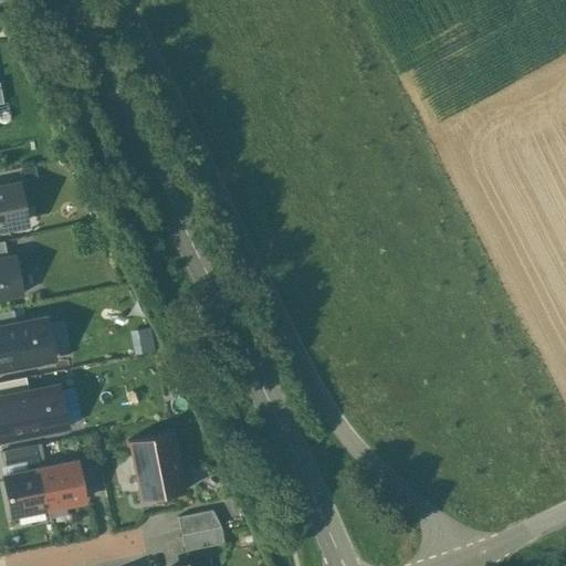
[(0,187),(0,228),(10,227),(10,224),(25,221),(18,185),(0,187)]
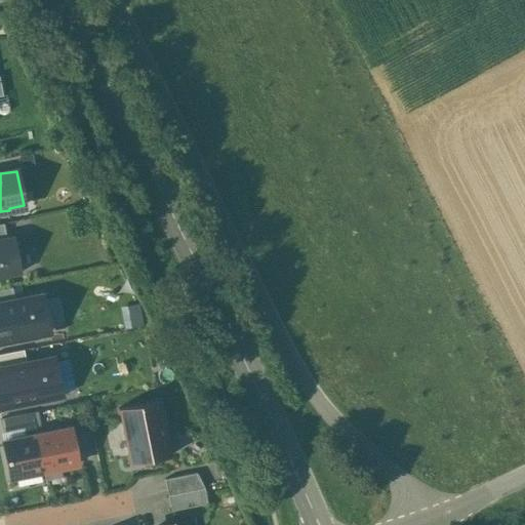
[(11,239),(0,241),(0,275),(17,272),(11,239)]
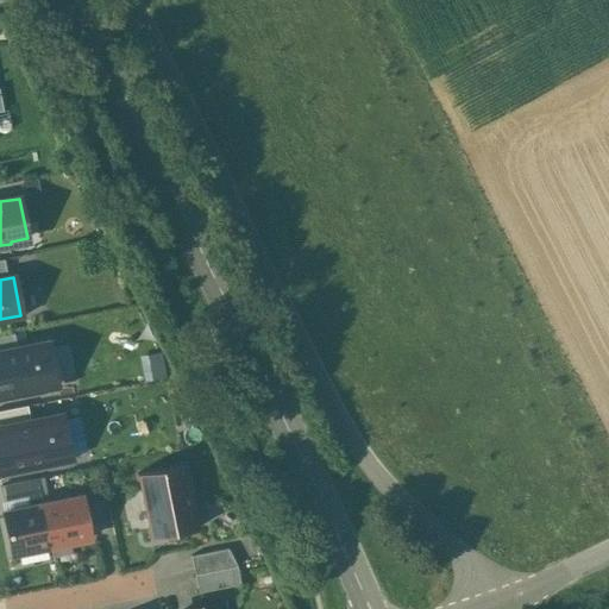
[(0,336),(0,352),(17,350),(13,333),(0,336)]
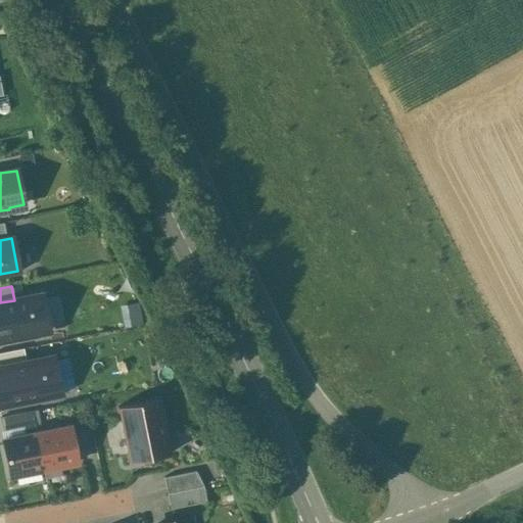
[(0,340),(49,332),(43,295),(14,300),(0,302),(0,340)]
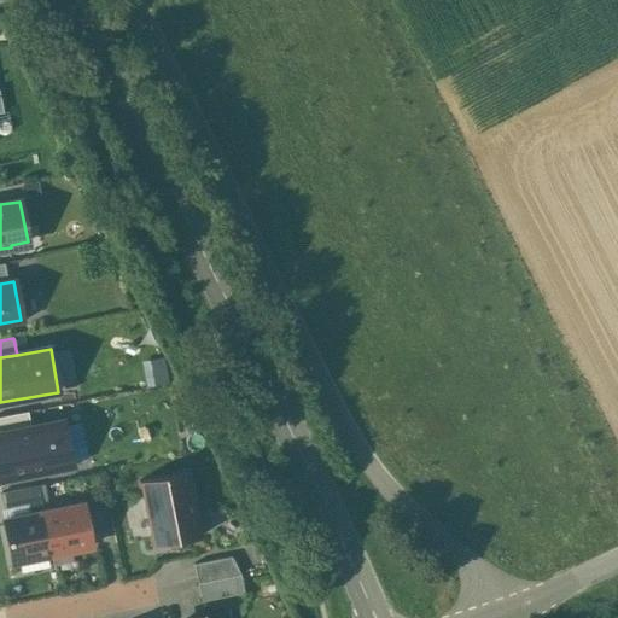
[(0,415),(0,433),(30,427),(27,410),(0,415)]
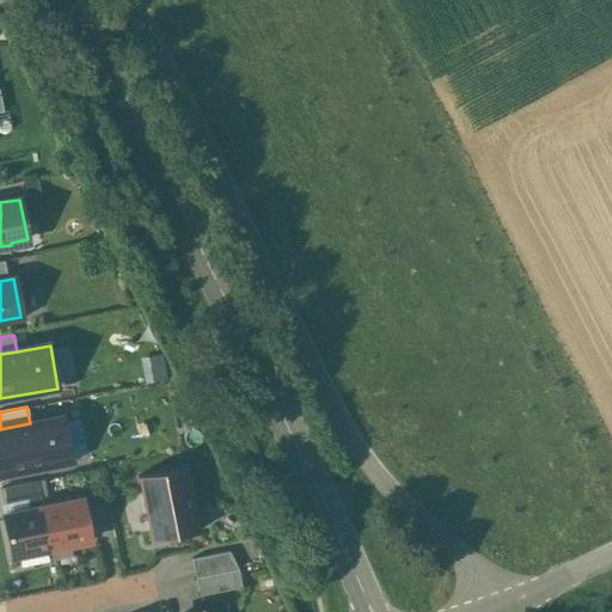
[(0,473),(71,459),(62,417),(30,423),(0,429),(0,473)]
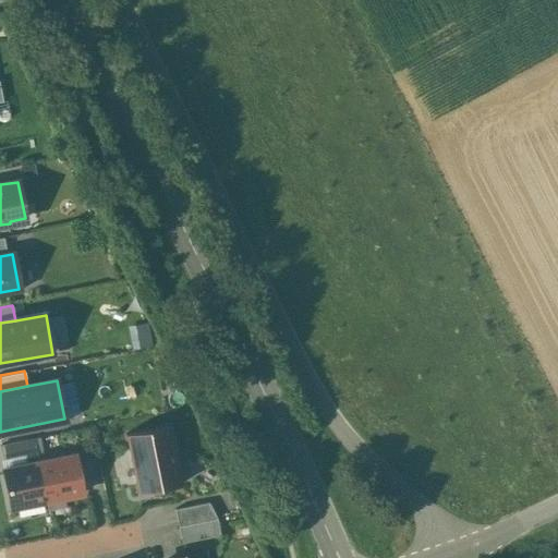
[(170,424),(125,434),(137,492),(182,483),(170,424)]
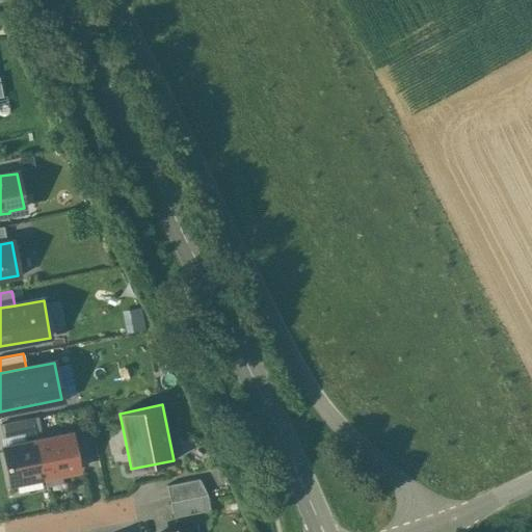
[(46,478),(80,471),(72,431),(37,439),(46,478)]
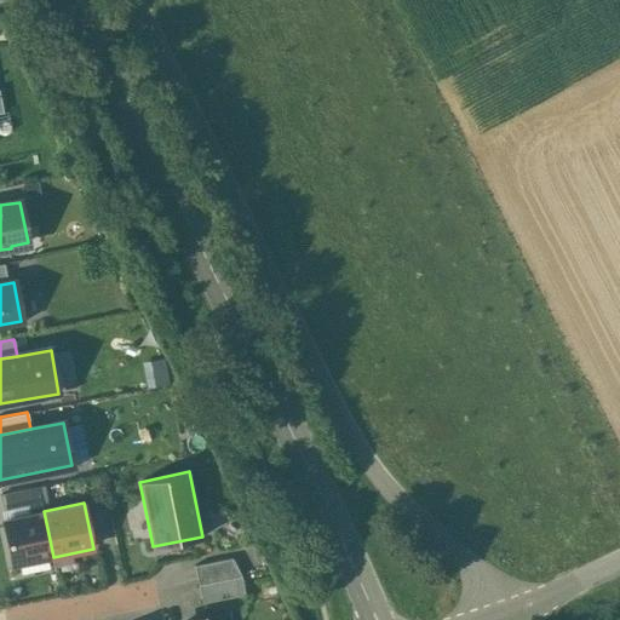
[(13,564),(53,557),(44,511),(4,518),(13,564)]
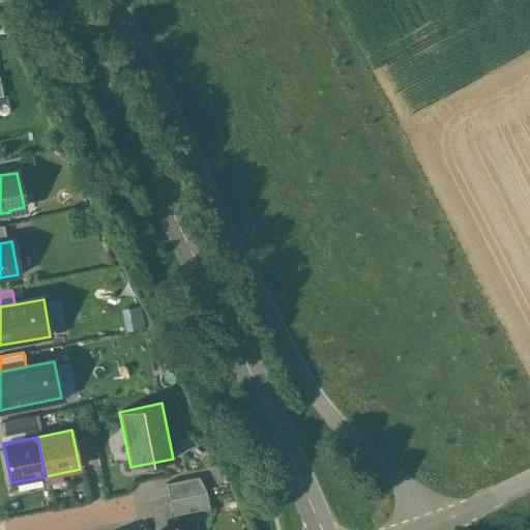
[(170,499),(206,492),(199,477),(167,483),(170,499)]
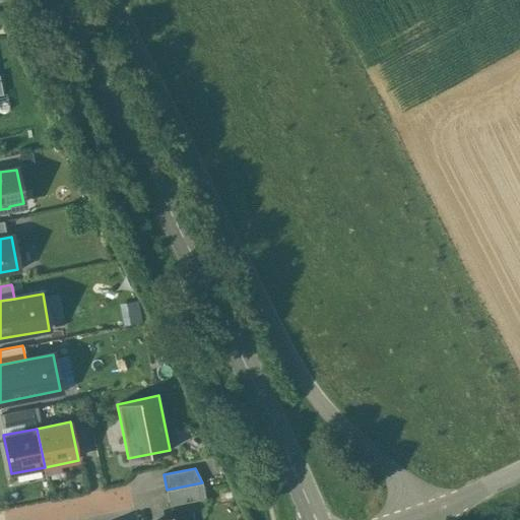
[(205,499),(202,482),(167,490),(170,506),(205,499)]
